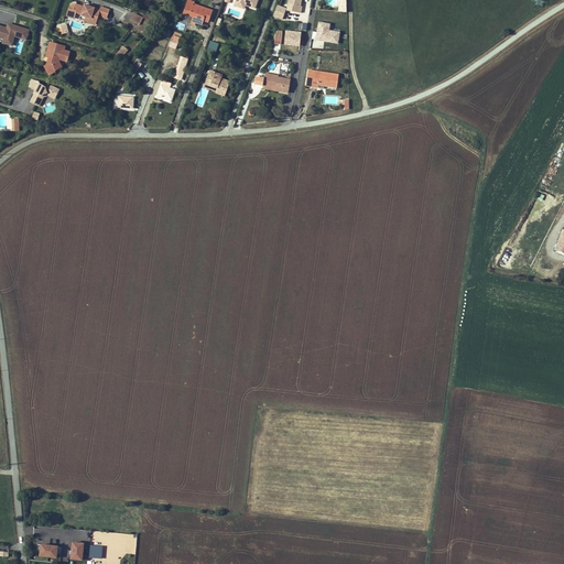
[(208,22),(213,11),(194,4),(194,2),(191,1),(188,0),(184,13),(194,18),(197,18),(195,22),(202,24),(204,21),(208,22)]
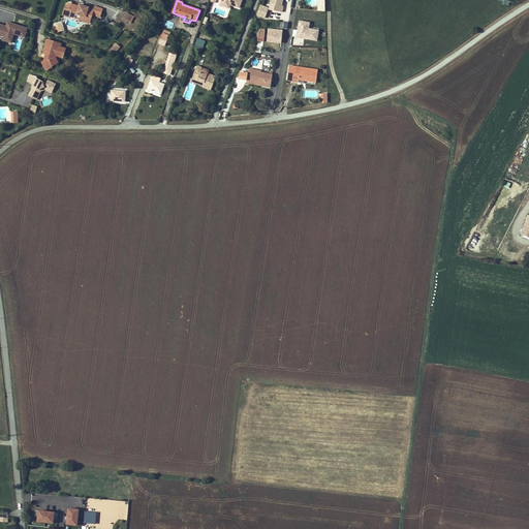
[(282,5),(282,0),(271,0),(270,10),(282,12),(283,6),(282,5)]
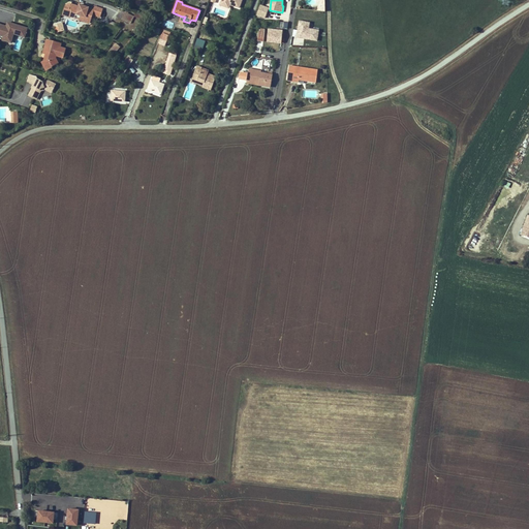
[(100,17),(102,9),(94,6),(94,9),(84,6),(83,8),(79,6),(71,4),(71,3),(70,2),(66,4),(63,14),(70,17),(71,12),(81,16),(79,20),(90,23),(92,14),(100,17)]
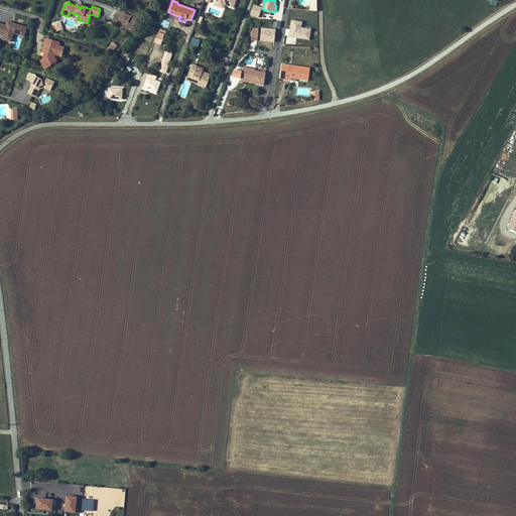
[(124,21),(128,14),(122,12),(119,18),(124,21)]
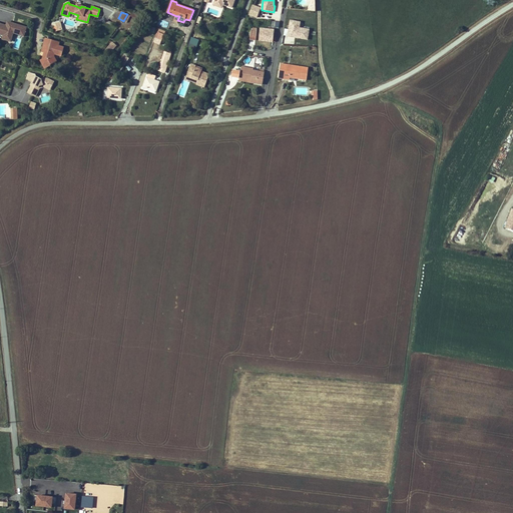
[(300,27),(301,21),(290,20),(289,29),(286,29),(284,43),(294,45),(295,38),(308,40),(310,29),(300,27)]
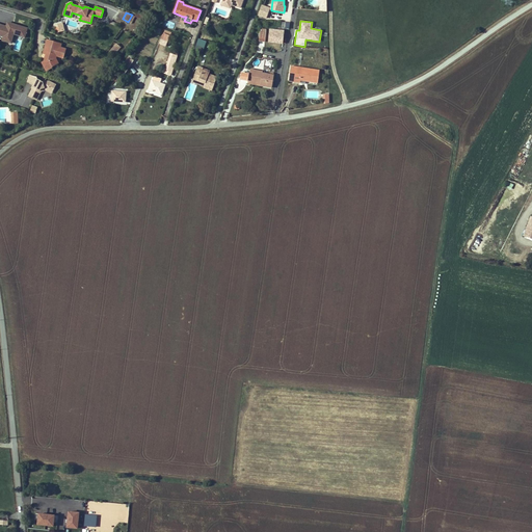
[(25,38),(28,28),(6,22),(6,26),(0,24),(0,36),(2,37),(1,41),(11,44),(15,35),(25,38)]
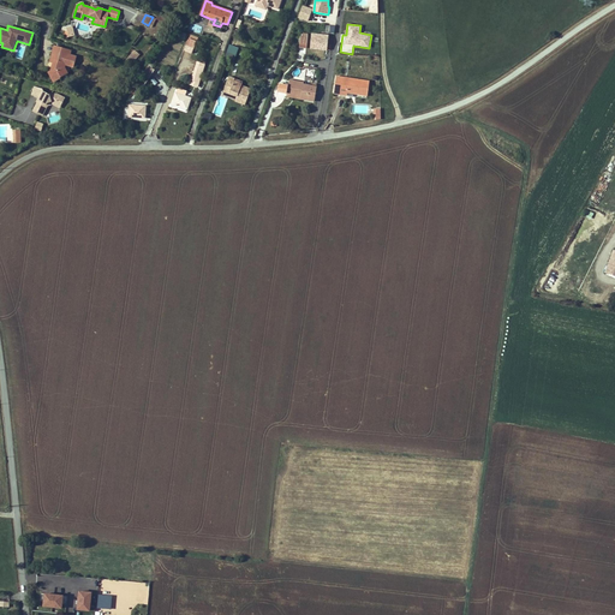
[(328,51),(328,35),(311,34),(310,51),(328,51)]
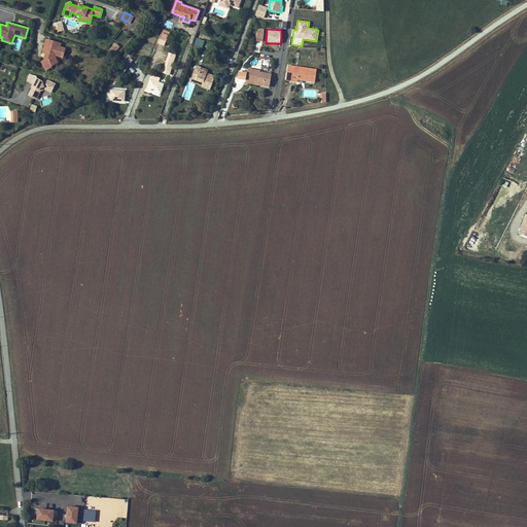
[(165,45),(169,36),(162,33),(159,43),(165,45)]
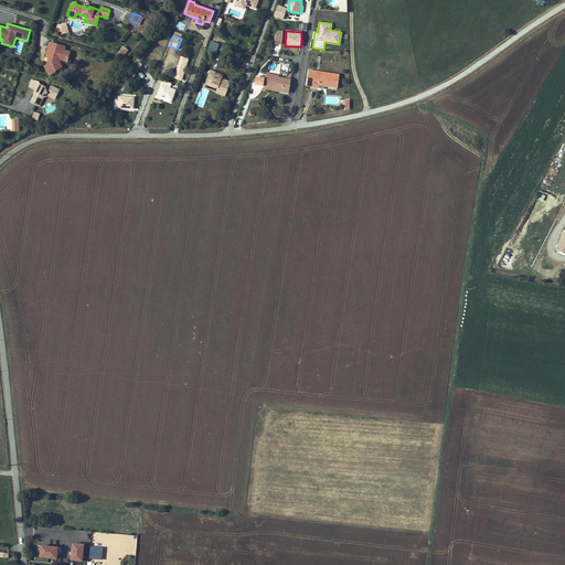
[(67,62),(68,55),(63,54),(64,51),(65,46),(51,43),(49,49),(50,50),(48,57),(49,59),(50,59),(50,60),(49,64),(46,65),(49,71),(53,68),(55,72),(62,67),(60,62),(60,60),(67,62)]
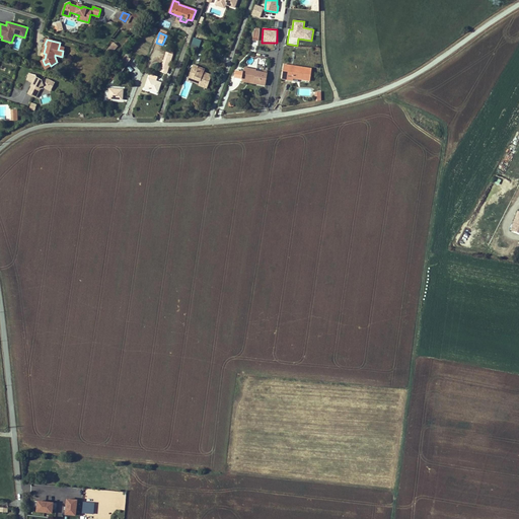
[(113,53),(118,47),(114,43),(107,50),(113,53)]
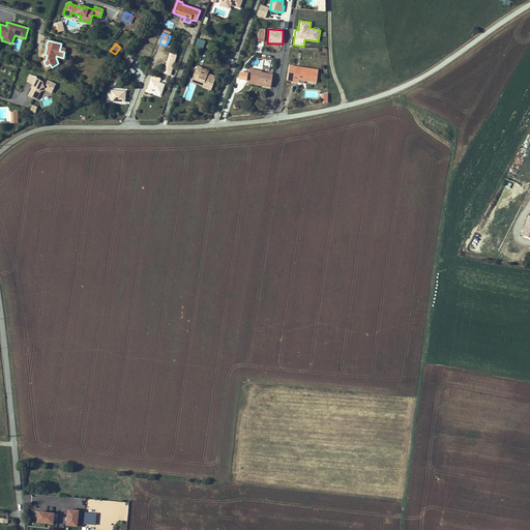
[(171,71),(177,55),(171,53),(165,69),(171,71)]
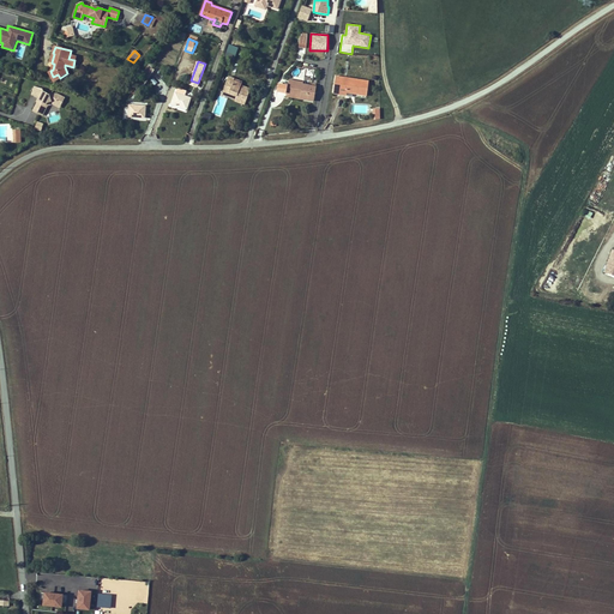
[(146,83),(155,70),(149,66),(139,78),(146,83)]
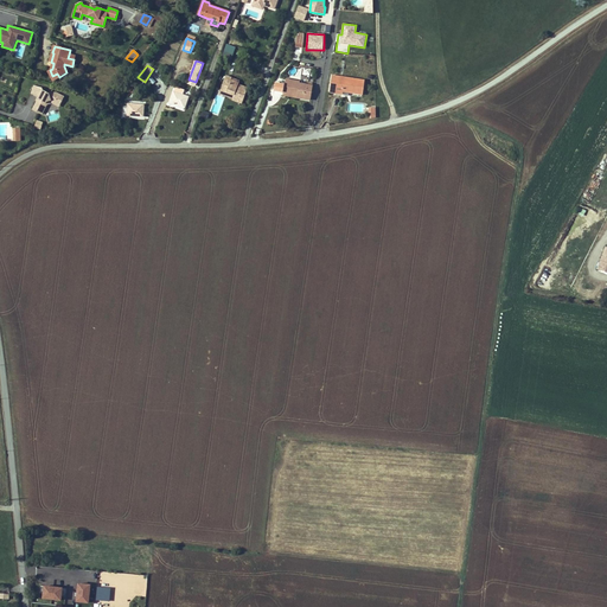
[(59,77),(57,74),(52,76),(50,70),(48,71),(53,81),(59,77)]
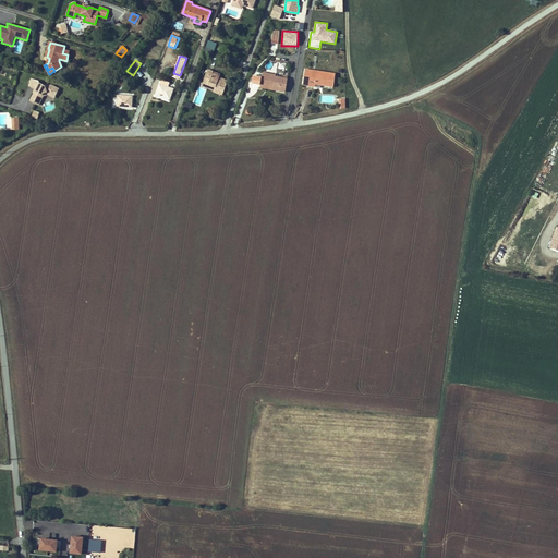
[(222,95),(228,81),(219,77),(220,76),(213,73),(214,72),(208,70),(205,79),(209,81),(207,86),(213,88),(214,86),(216,87),(214,91),(214,92),(222,95)]
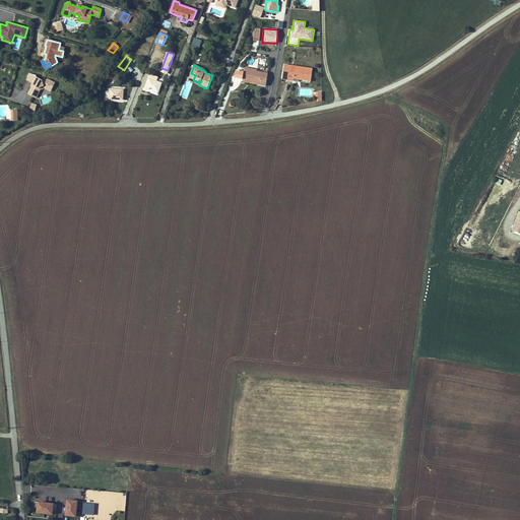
[(311,81),(313,69),(284,65),(282,79),(294,80),(294,78),(294,77),(301,78),(301,79),(311,81)]
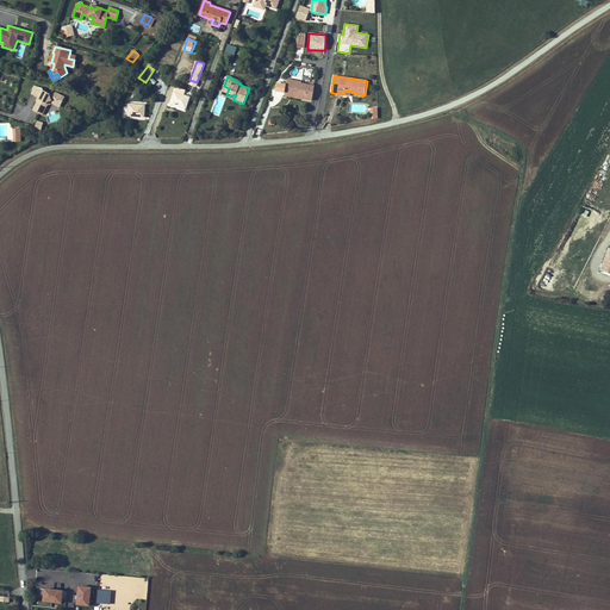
[(312,100),(315,86),(313,86),(315,83),(310,83),(310,86),(302,85),(302,82),(287,80),(285,93),(299,95),(298,98),(312,100)]
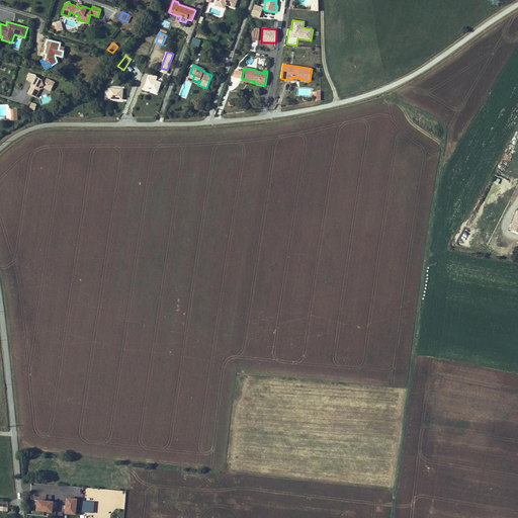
[(241,78),(243,71),(235,70),(234,77),(241,78)]
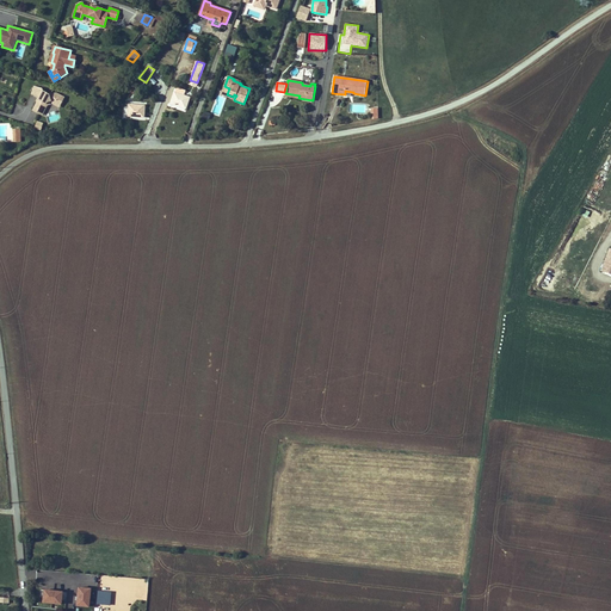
[(48,103),(51,102),(56,100),(62,104),(65,98),(57,93),(49,94),(43,91),(43,88),(35,86),(31,94),(38,98),(39,99),(37,103),(32,111),(41,115),(48,103)]
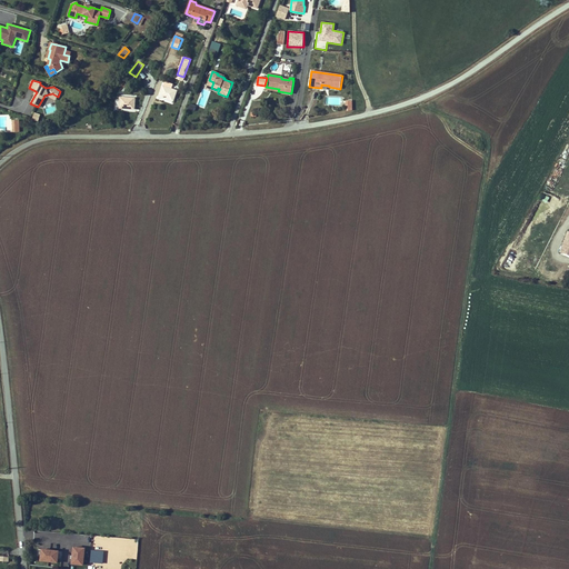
[(211,88),(213,82),(209,80),(206,88),(218,92),(220,89),(218,88),(217,90),(211,88)]
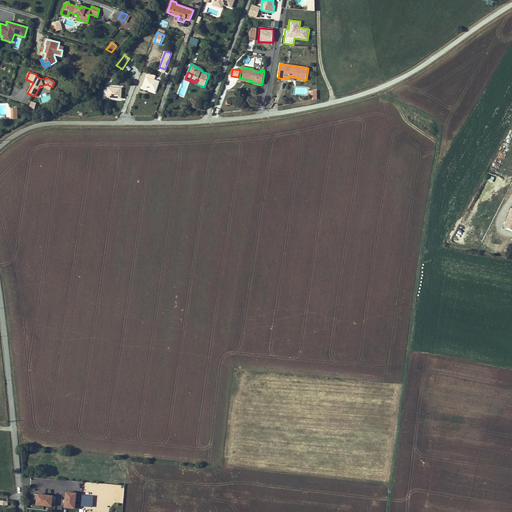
[(156,91),(159,82),(154,80),(146,77),(143,86),(144,87),(155,91),(156,91)]
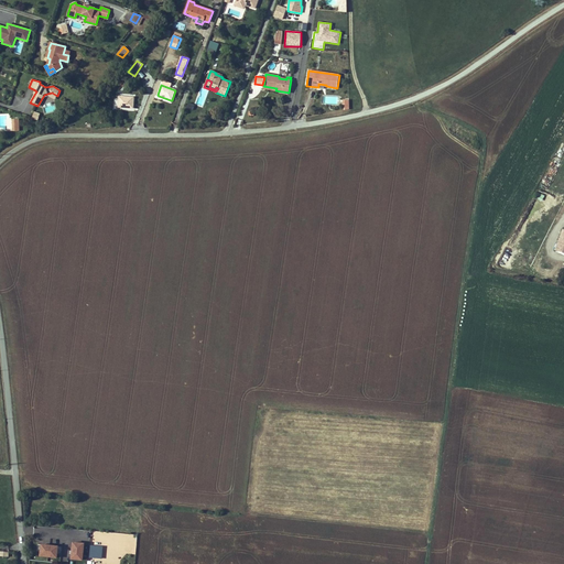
[(55,99),(57,96),(52,93),(47,94),(44,95),(38,106),(39,107),(44,97),(49,96),(55,99)]
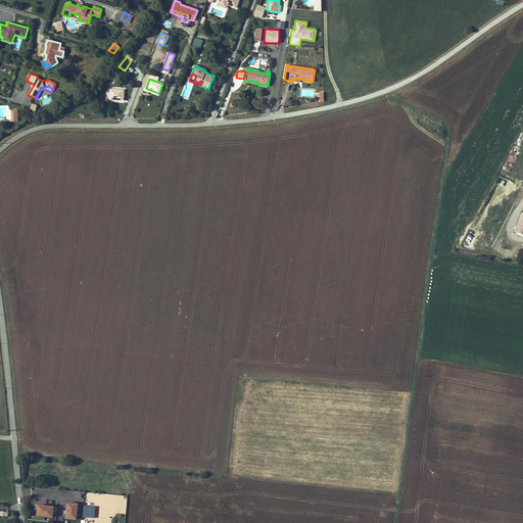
[(123,100),(124,91),(110,90),(110,99),(123,100)]
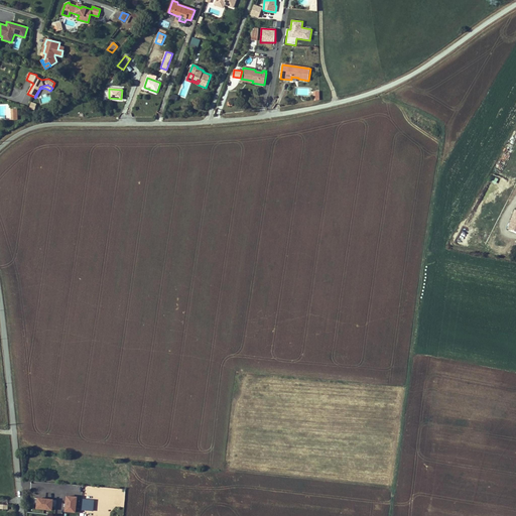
[(507,229),(515,232),(515,211),(514,210),(507,229)]
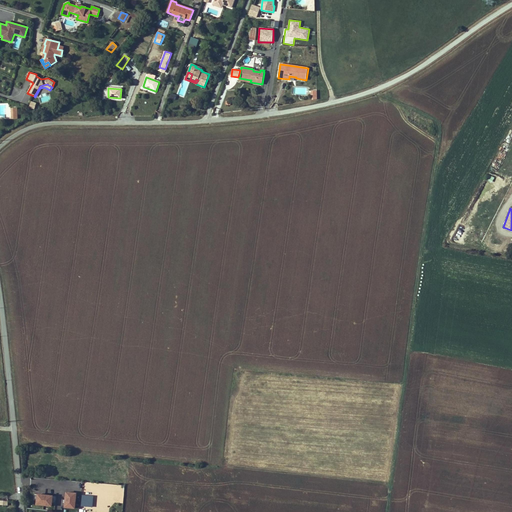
[(65,493),(64,509),(75,510),(76,493),(65,493)]
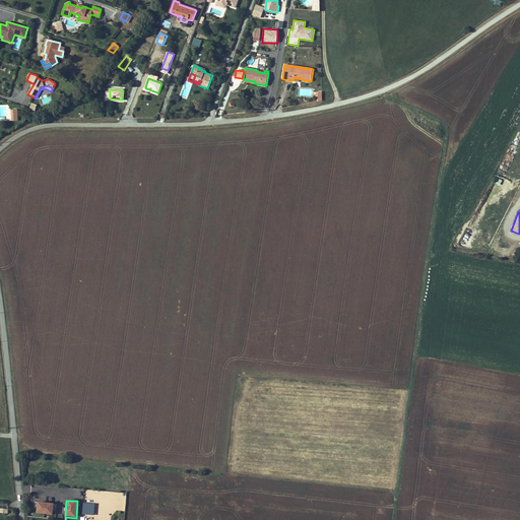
[(36,515),(53,516),(53,504),(37,503),(36,515)]
